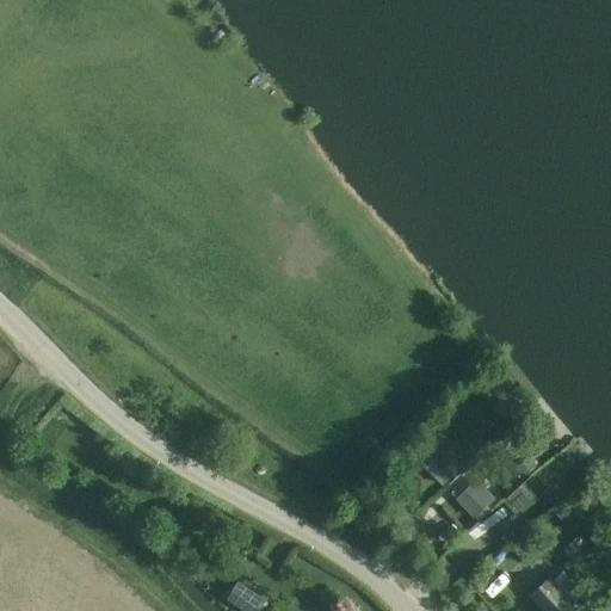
[(481,386),(471,395),(480,403),(489,394),(481,386)]
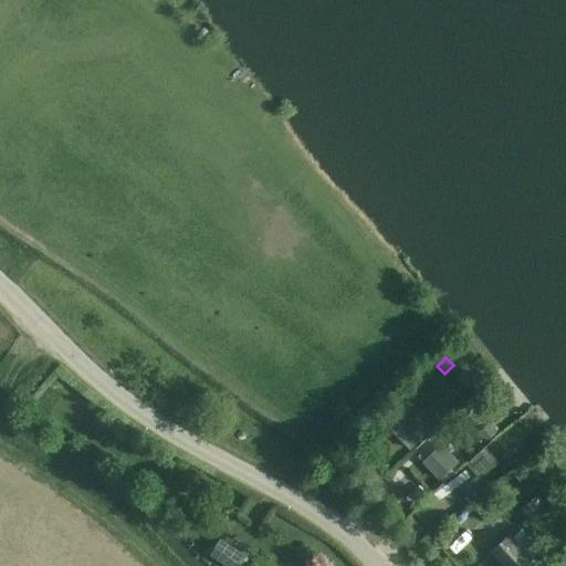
[(402,409),(388,425),(410,448),(426,432),(402,409)]
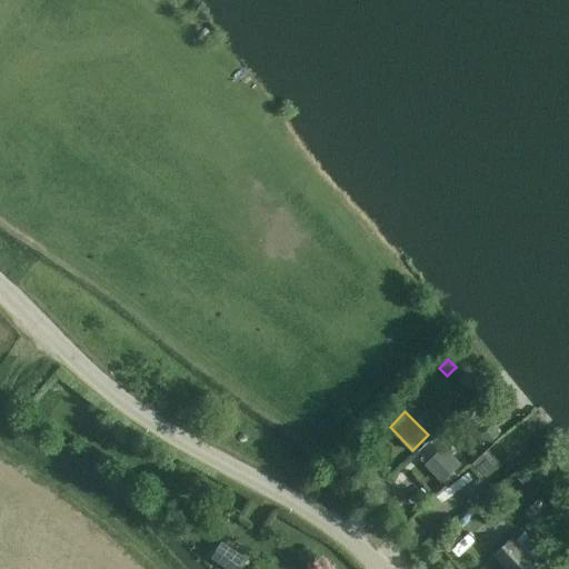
[(492,425),(480,435),(487,442),(499,432),(492,425)]
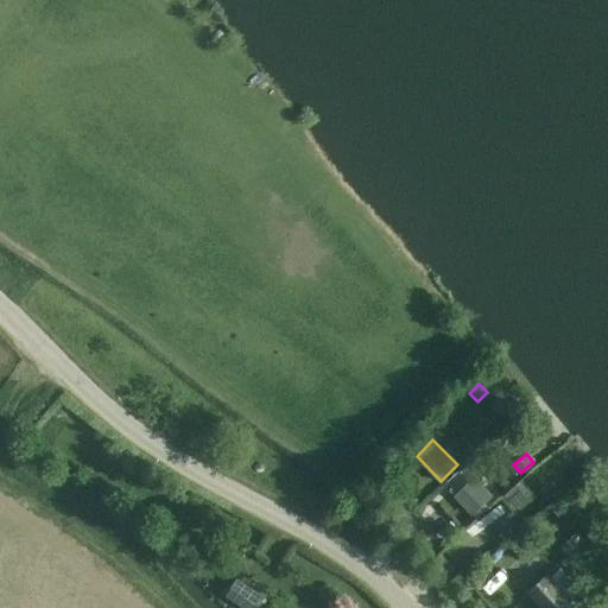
[(475,518),(487,507),(483,504),(492,495),(473,477),(454,495),(472,514),(473,513),(475,518)]
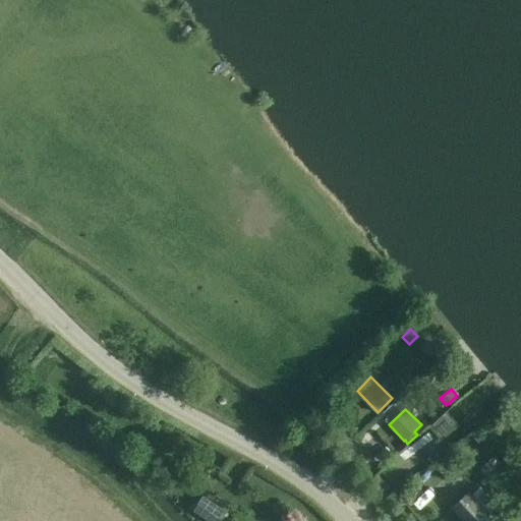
[(441,415),(430,424),(439,433),(450,424),(441,415)]
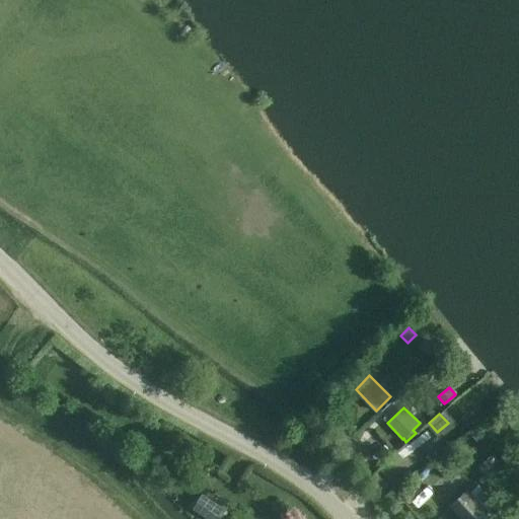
[(480,428),(471,436),(476,442),(486,434),(480,428)]
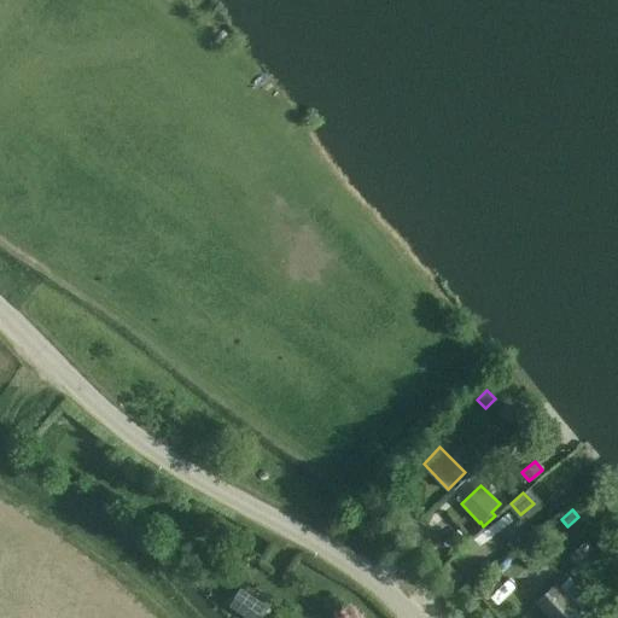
[(583,541),(567,555),(577,565),(592,552),(583,541)]
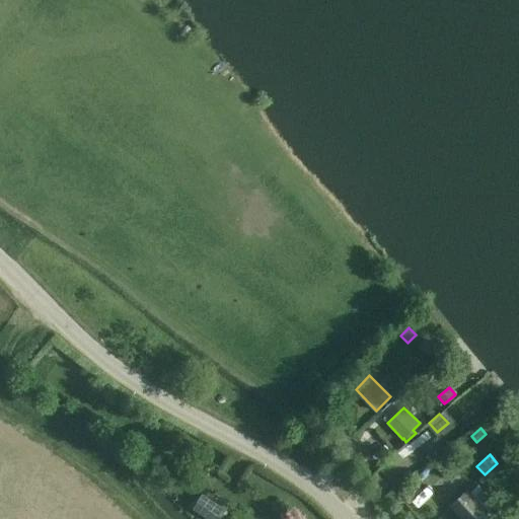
[(466,490),(449,505),(461,518),(479,518),(487,513),(497,505),(477,485),(468,493),(466,490)]
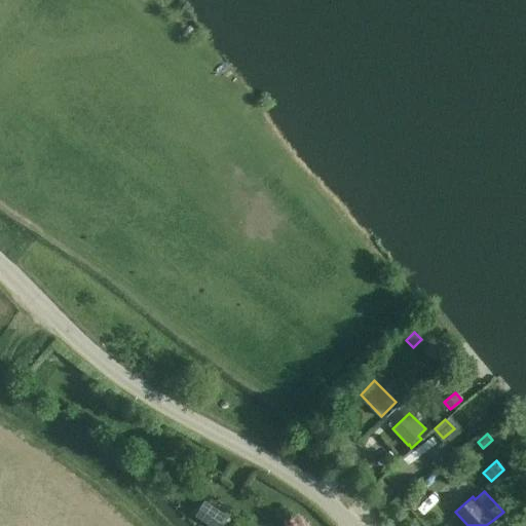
[(209,525),(221,525),(228,516),(205,500),(194,517),(209,525)]
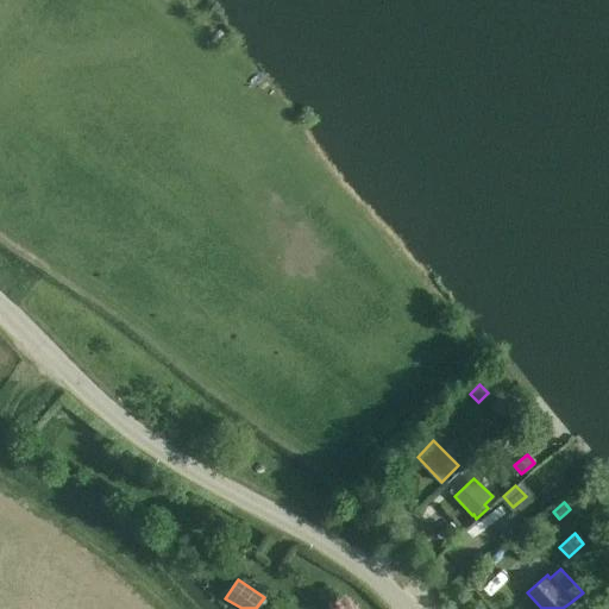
All buildings are outlined.
